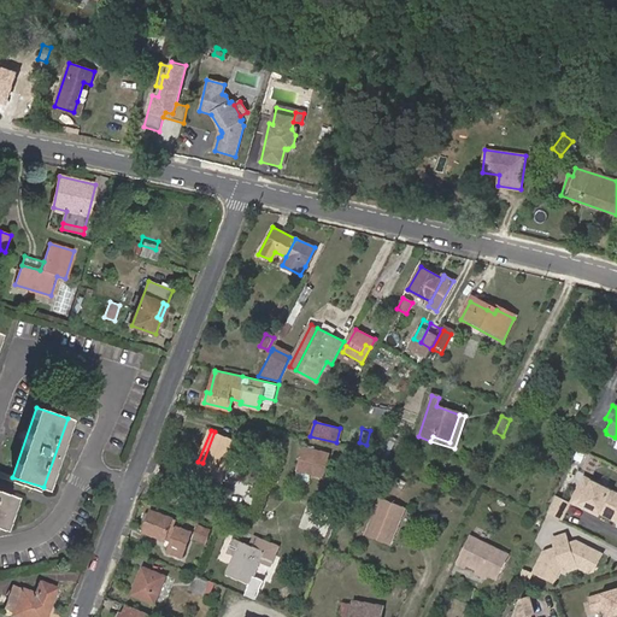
[(203,463),(198,462),(194,471),(221,482),(238,440),(215,432),(203,463)]
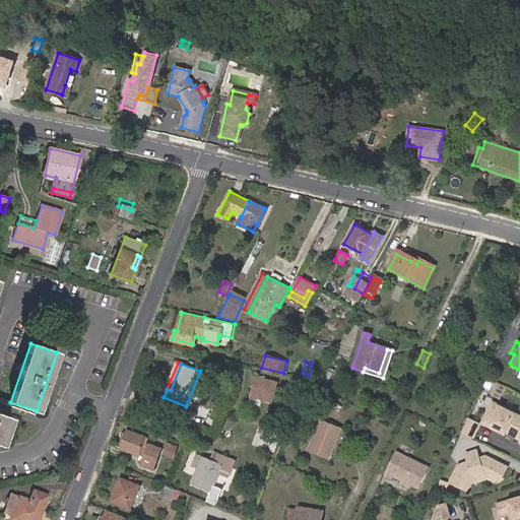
[(263,394),(262,398),(274,401),(278,383),(255,378),(252,392),(263,394)]
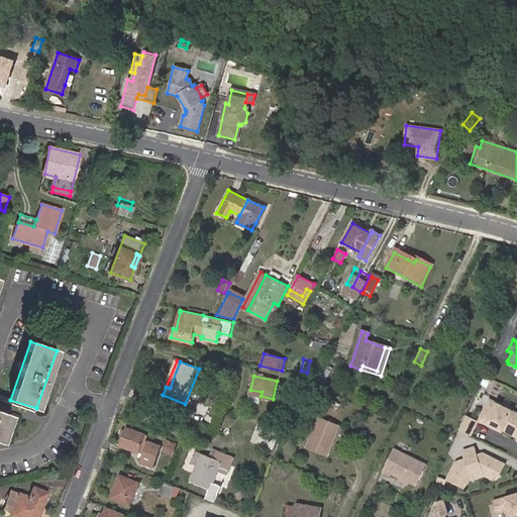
[(516,414),(488,400),(478,420),(485,424),(486,422),(501,429),(513,435),(516,427),(516,414)]
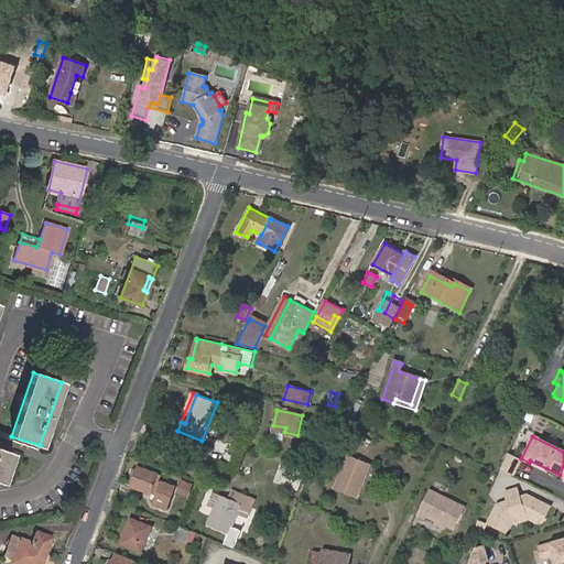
[(0,481),(1,483),(11,454),(0,449),(0,481)]
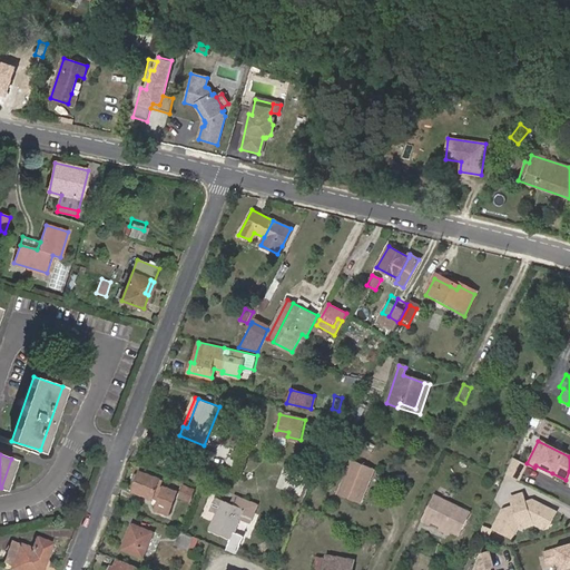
[(517,480),(524,465),(511,459),(508,467),(504,474),(517,480)]
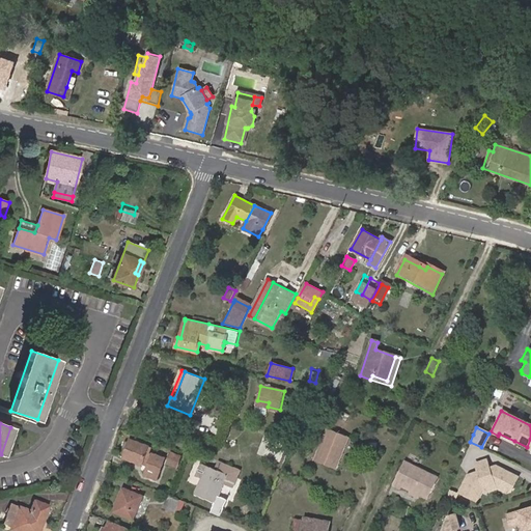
[(335,471),(347,439),(327,430),(314,463),(335,471)]
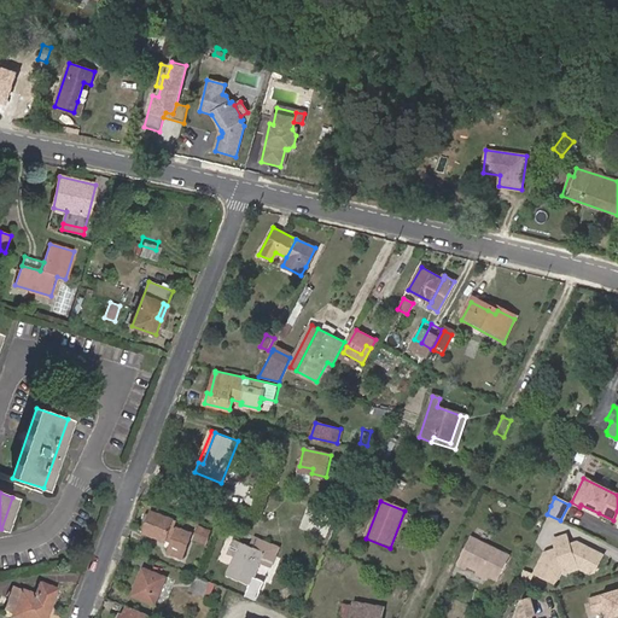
[(599,513),(581,505),(579,507),(598,516),(599,513)]
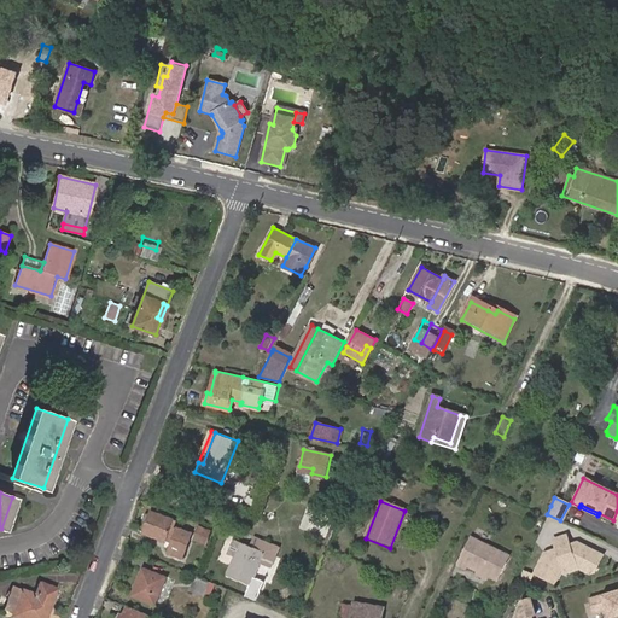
[(321,536),(327,514),(310,508),(303,530),(321,536)]
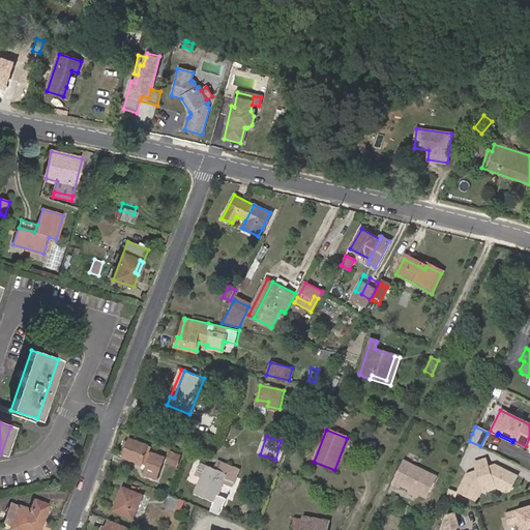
[(150,447),(130,439),(123,457),(145,466),(147,467),(159,471),(164,462),(151,457),(149,457),(145,454),(146,449),(149,450),(150,447)]
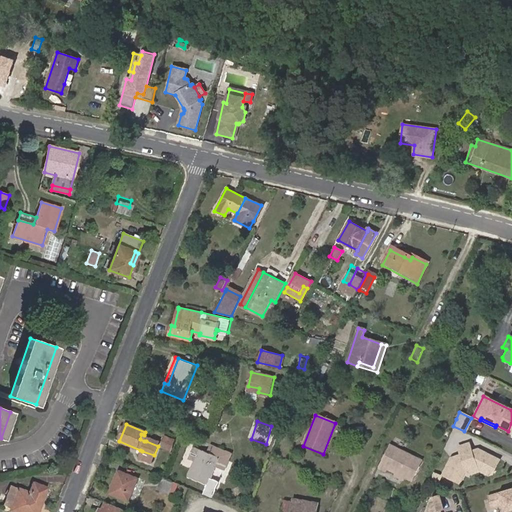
[(146,435),(144,441),(158,446),(160,441),(146,435)]
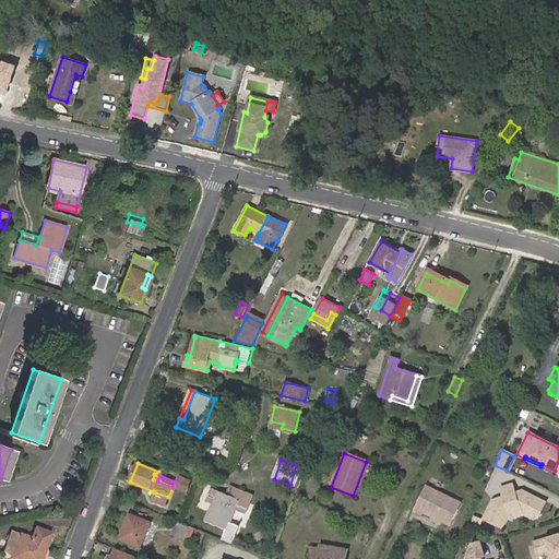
[(186,491),(190,480),(179,477),(176,487),(186,491)]
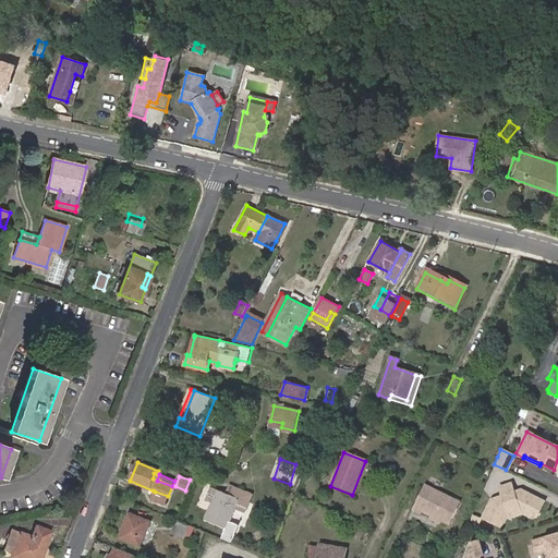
[(424,484),(412,510),(421,514),(422,511),(431,516),(441,521),(449,524),(460,501),(424,484)]
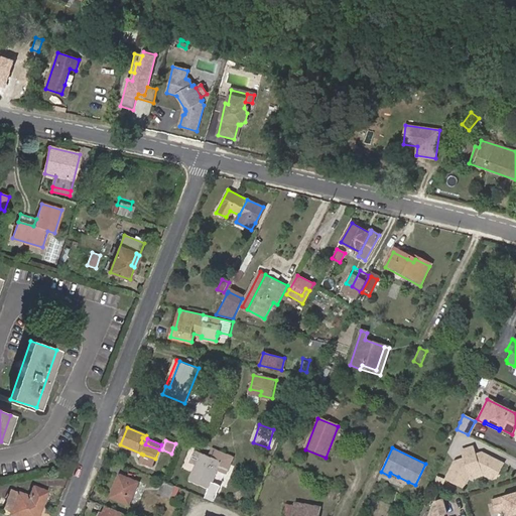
[(473,456),(471,447),(462,449),(465,459),(473,456)]
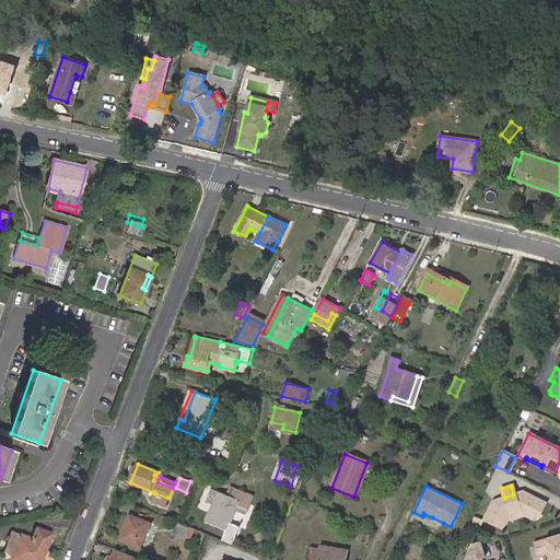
[(228,496),(212,489),(207,502),(212,504),(206,523),(226,531),(235,511),(245,514),(252,497),(235,490),(232,498),(228,496)]
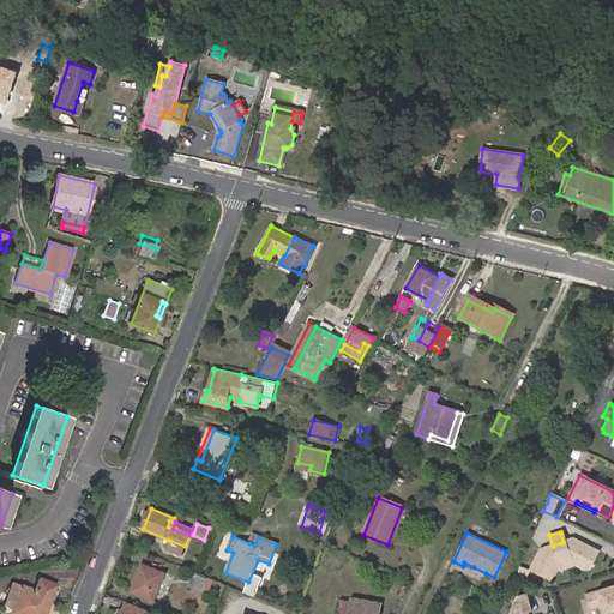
[(589,567),(597,552),(572,539),(563,542),(553,546),(540,549),(530,570),(549,579),(558,563),(570,559),(578,563),(577,566),(584,570),(589,567)]
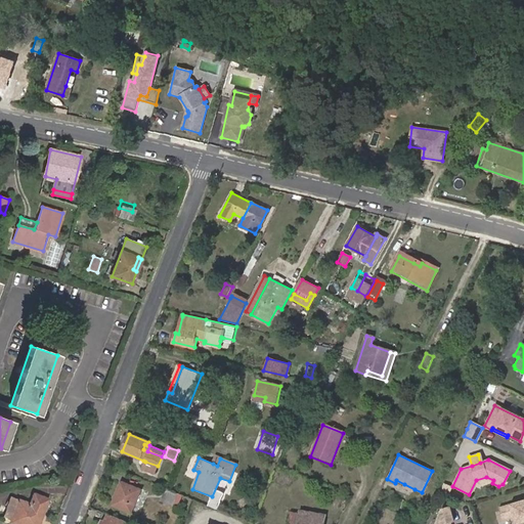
[(145,462),(143,461),(140,470),(155,475),(158,466),(145,462)]
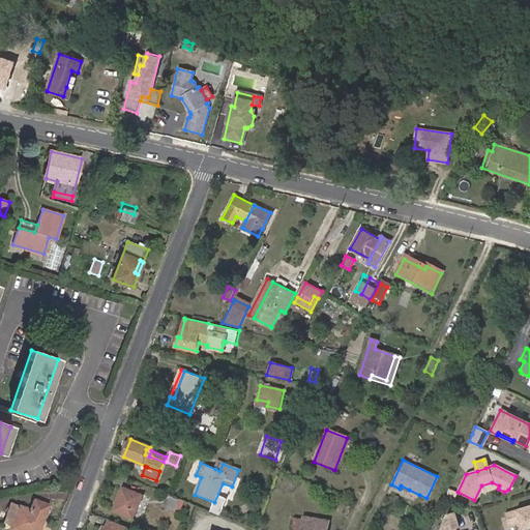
[(483,492),(496,488),(498,489),(499,486),(492,482),(481,486),(483,492)]
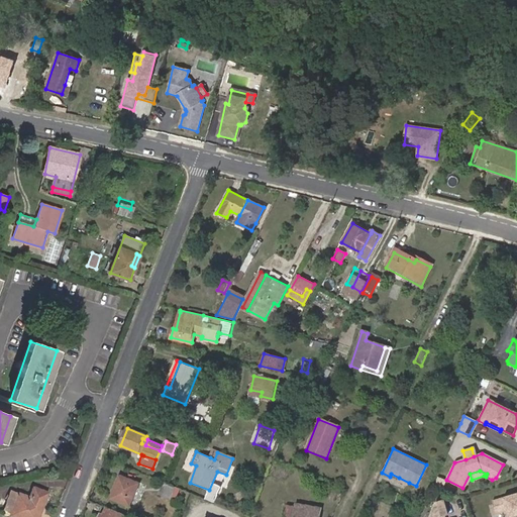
[(130,506),(139,484),(120,476),(111,498),(130,506)]
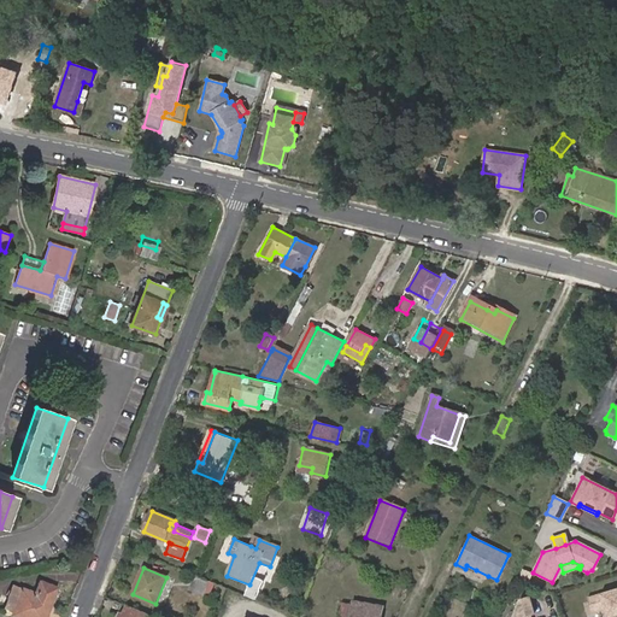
[(210,582),(194,576),(189,591),(204,597),(210,582)]
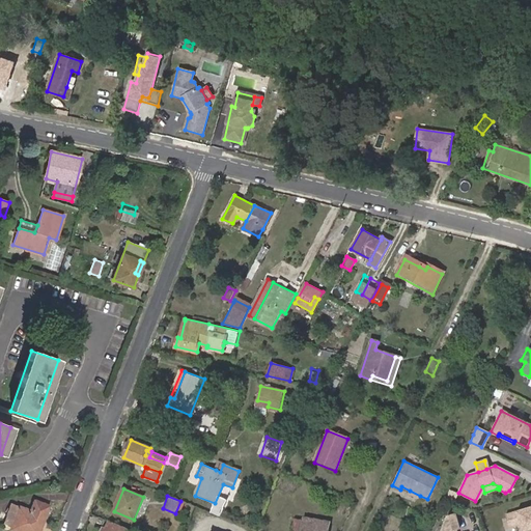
[(11,530),(38,530),(49,506),(34,501),(31,510),(11,504),(4,524),(11,527),(10,530),(11,530)]
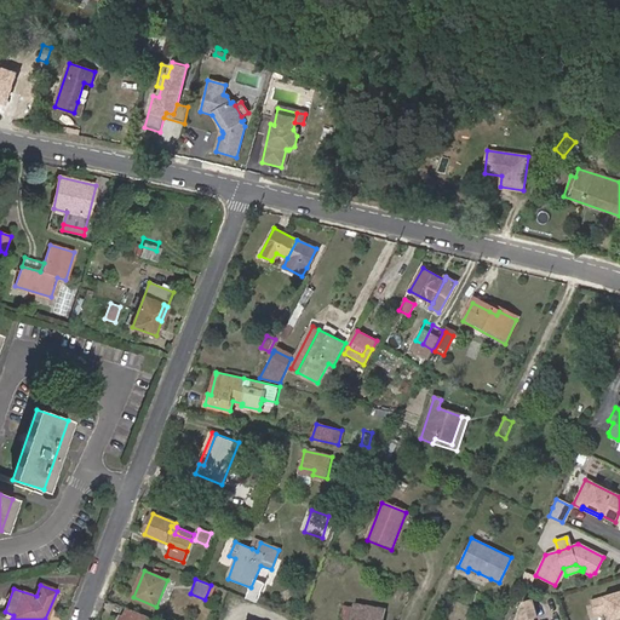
[(619,590),(587,601),(592,615),(604,612),(607,619),(608,619),(619,616),(619,590)]
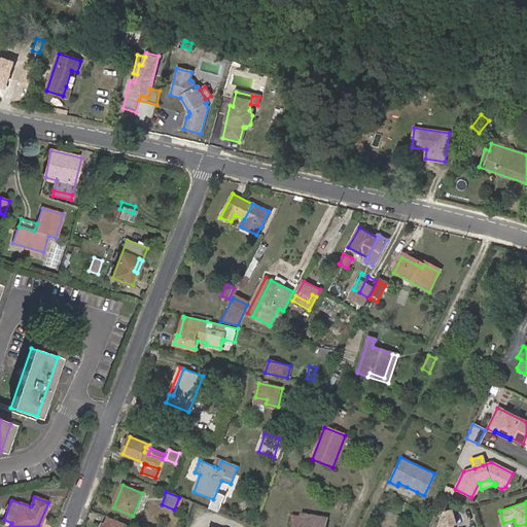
[(325,526),(327,518),(303,514),(302,519),(288,516),(286,526),(325,526)]
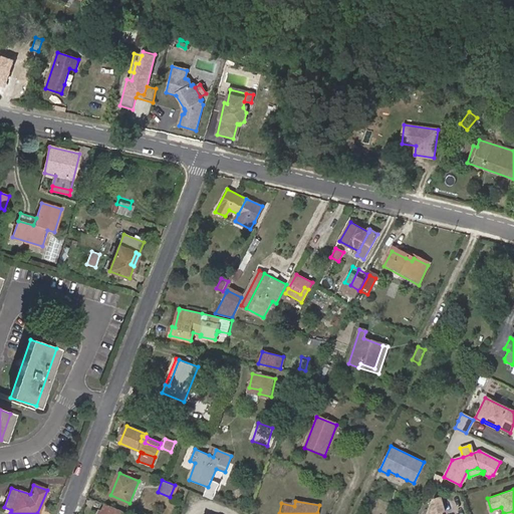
[(126,513),(127,513),(105,505),(102,512),(101,513),(126,513)]
